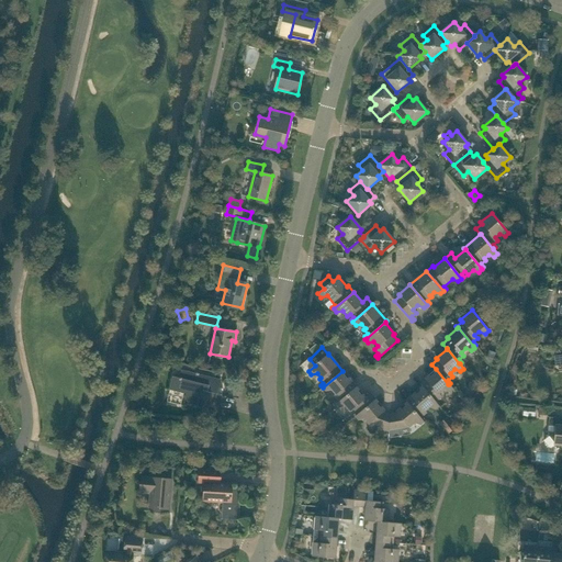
[(449,384),(448,384),(436,369),(425,379),(426,380),(420,385),(422,386),(437,405),(438,405),(439,403),(437,401),(441,397),(439,394),(444,390),(449,392),(453,389),(449,384)]
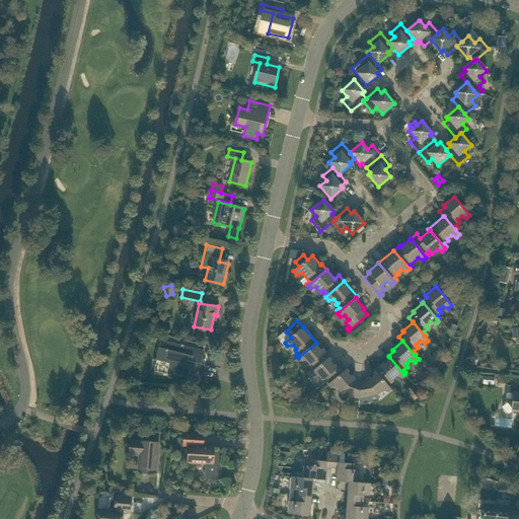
[(201,364),(204,351),(167,343),(165,349),(159,348),(157,360),(172,363),(170,372),(188,376),(188,373),(202,377),(205,365),(201,364)]
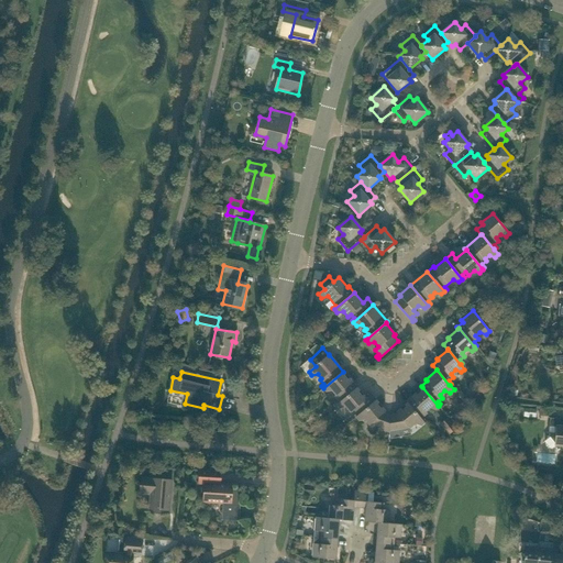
[(337,405),(357,388),(343,372),(323,388),(326,392),(332,390),(335,395),(334,396),(338,401),(335,403),(337,405)]
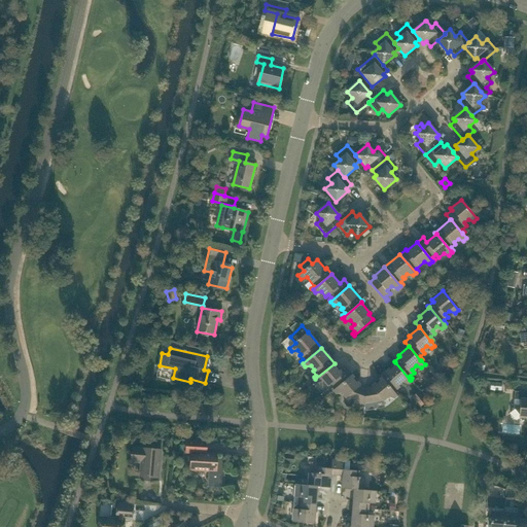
[(411,380),(410,380),(395,362),(380,376),(381,378),(381,377),(396,394),(397,393),(395,390),(400,387),(398,385),(402,382),(409,384),(412,381),(411,380)]
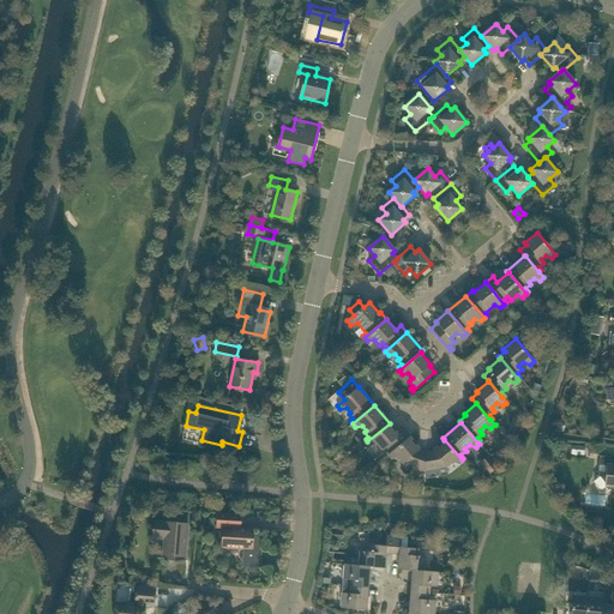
[(404,429),(399,434),(390,423),(367,441),(371,445),(378,444),(383,450),(386,446),(390,451),(386,453),(389,455),(410,437),(404,429)]
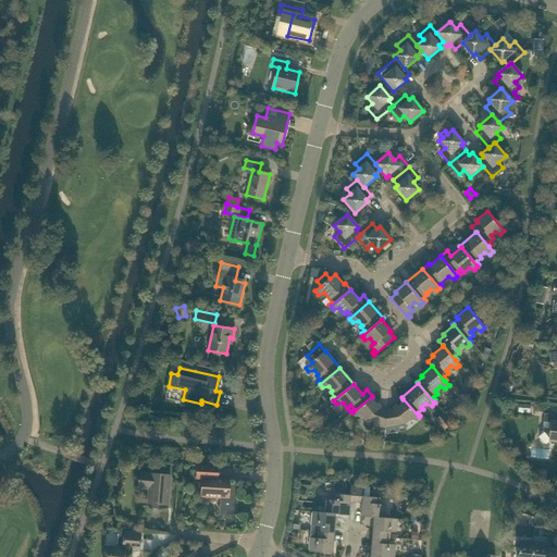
[(380,408),(382,407),(372,396),(353,412),(355,416),(361,415),(366,420),(367,419),(375,422),(374,423),(385,428),(386,410),(380,408)]
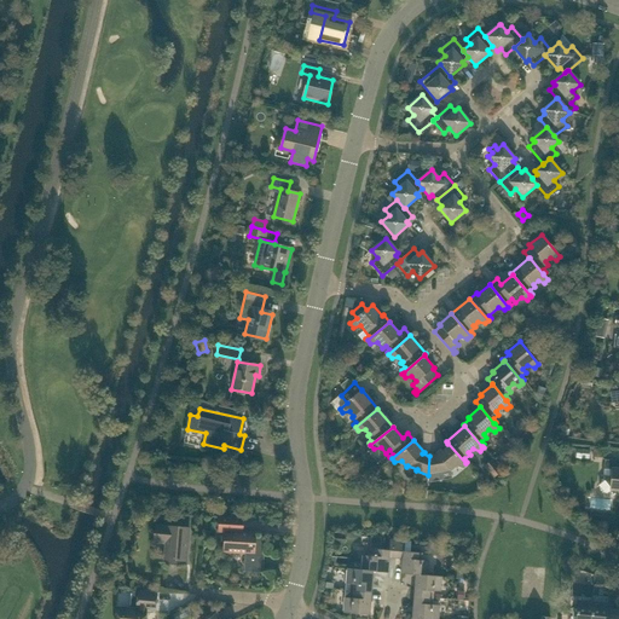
[(466,463),(447,443),(447,444),(435,453),(438,455),(429,456),(428,475),(440,473),(440,470),(449,469),(451,470),(457,466),(463,468),(467,464),(466,463)]
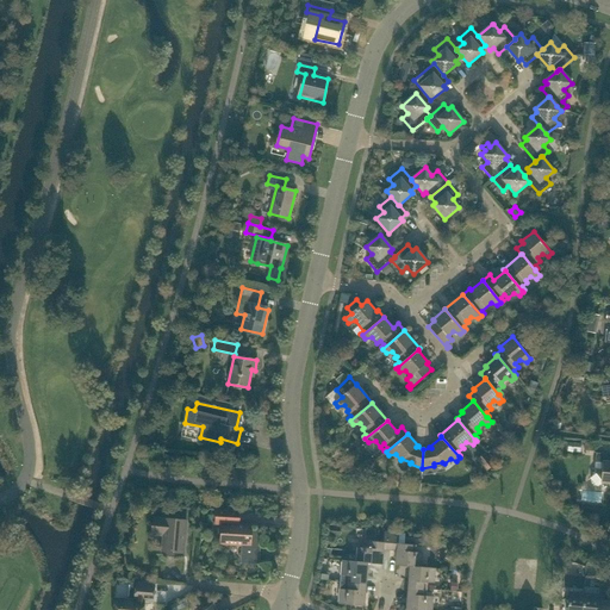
[(567,453),(580,453),(580,442),(567,442),(567,453)]
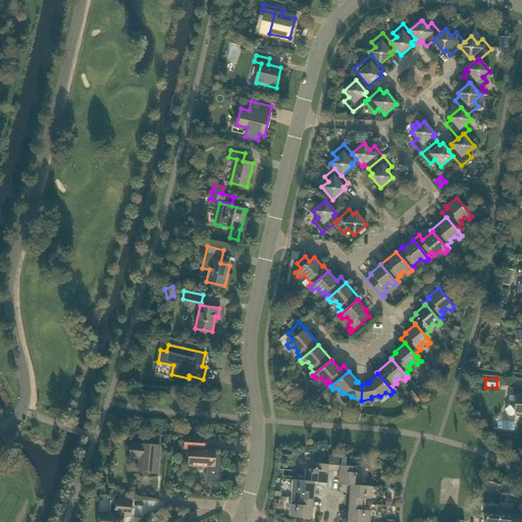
[(408,394),(416,404),(423,398),(415,387),(408,394)]
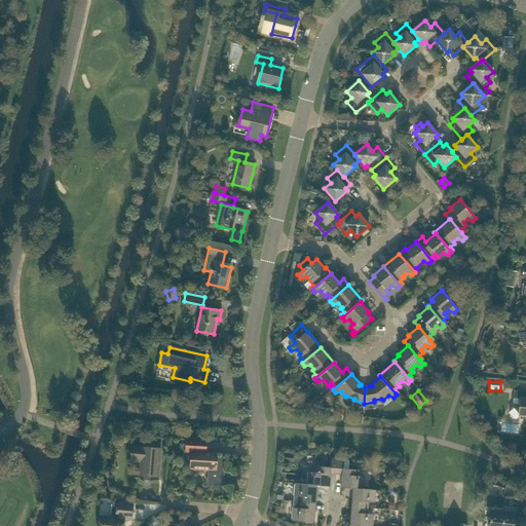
[(525,391),(514,390),(513,399),(521,400),(521,404),(513,404),(512,408),(510,412),(511,417),(515,419),(520,417),(520,415),(525,415),(525,391)]
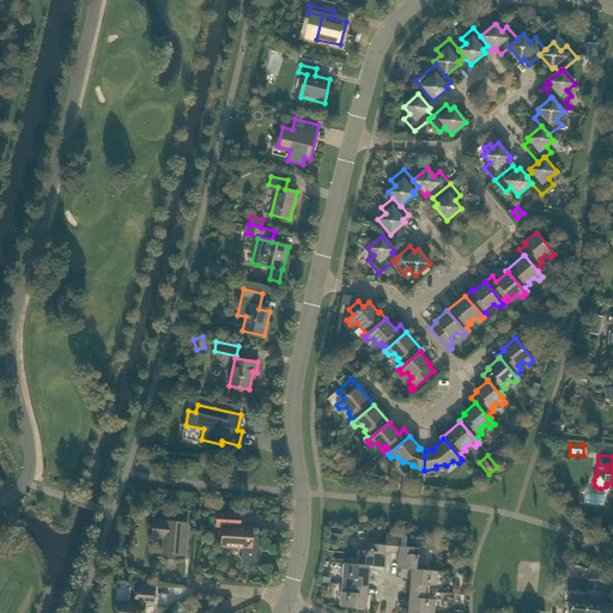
[(240,527),(241,514),(217,513),(216,527),(223,527),(222,546),(243,548),(242,566),(260,568),(262,532),(253,532),(253,528),(240,527)]
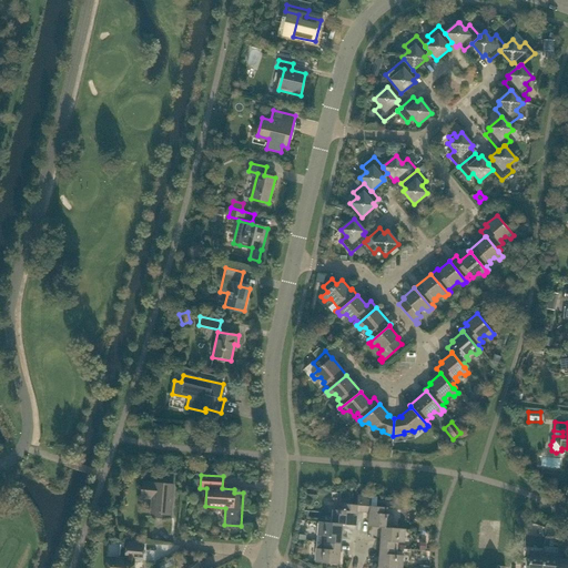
[(171,514),(173,485),(143,483),(142,497),(152,498),(151,513),(171,514)]
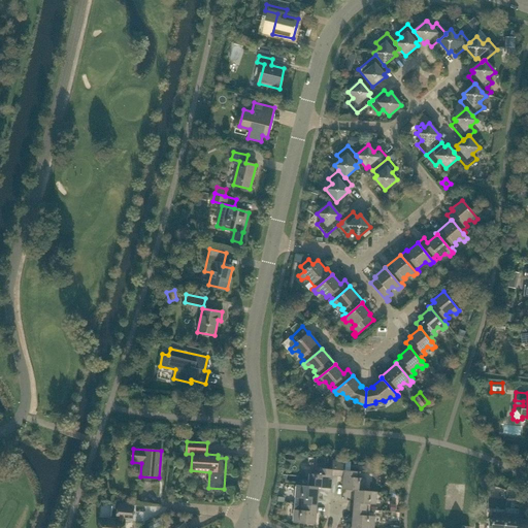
[(337,476),(339,461),(332,460),(332,469),(317,468),(316,474),(309,473),(308,486),(308,487),(319,487),(319,488),(331,489),(332,476),(337,476)]
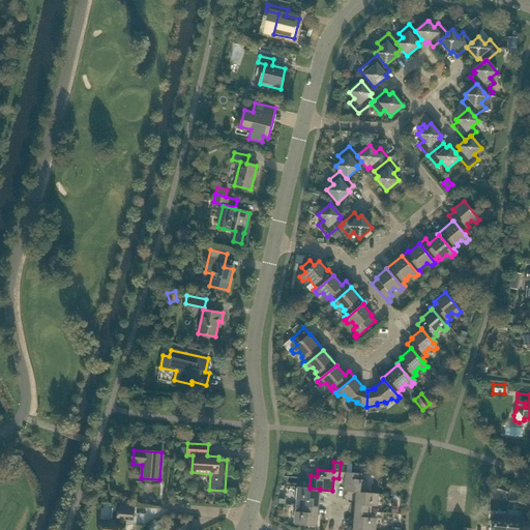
[(346,472),(347,463),(341,463),(339,478),(345,479),(344,492),(356,493),(356,492),(365,493),(366,480),(360,479),(361,473),(346,472)]
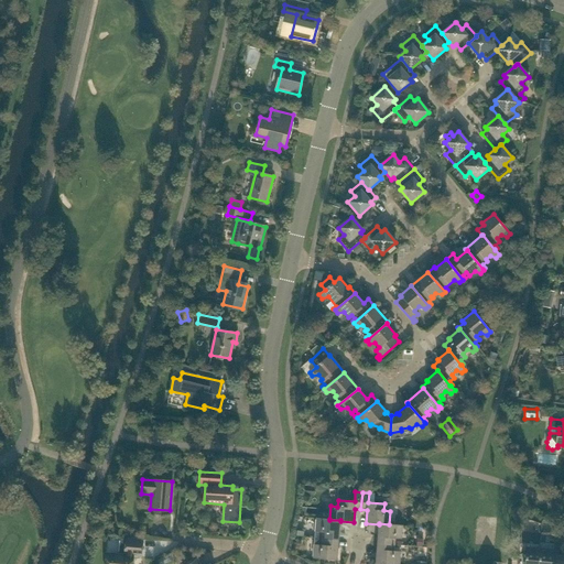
[(329,520),(329,519),(316,518),(315,538),(338,540),(339,534),(340,521),(340,520),(329,520)]
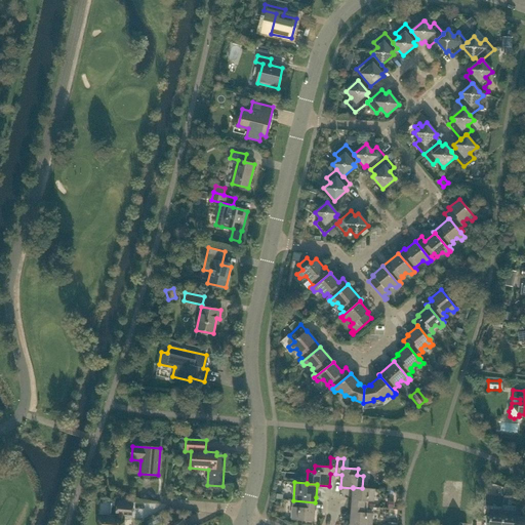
[(362,488),(353,487),(353,488),(351,506),(367,508),(367,501),(373,501),(374,489),(362,488)]
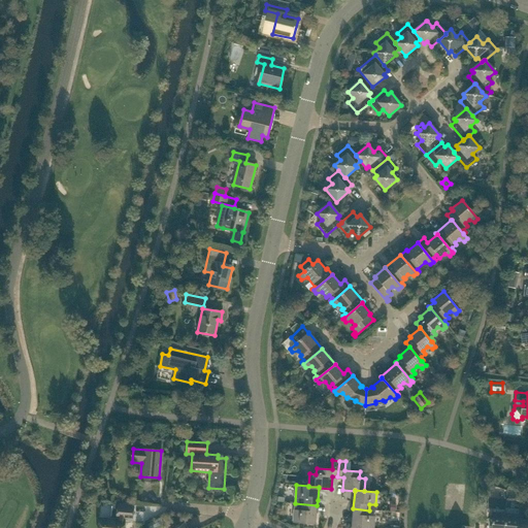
[(316,524),(317,505),(295,503),(293,523),(316,524)]
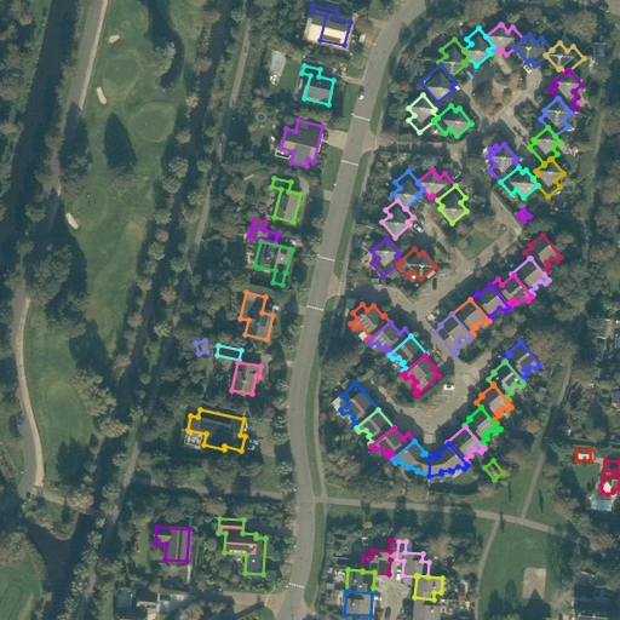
[(155,612),(156,593),(138,592),(137,592),(139,593),(138,609),(118,608),(115,619),(145,619),(147,612),(155,612)]
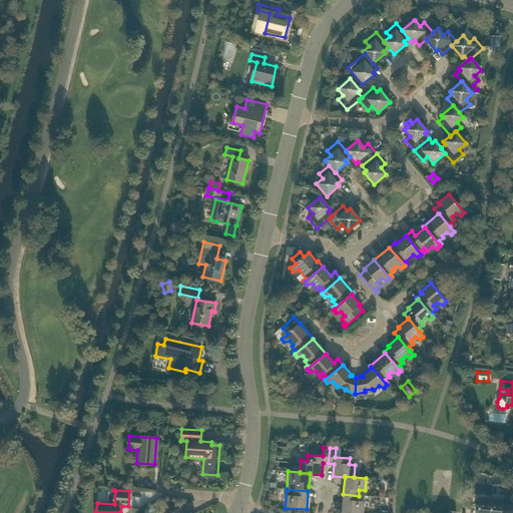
[(358,501),(359,496),(343,494),(342,512),(351,512),(363,512),(364,502),(358,501)]
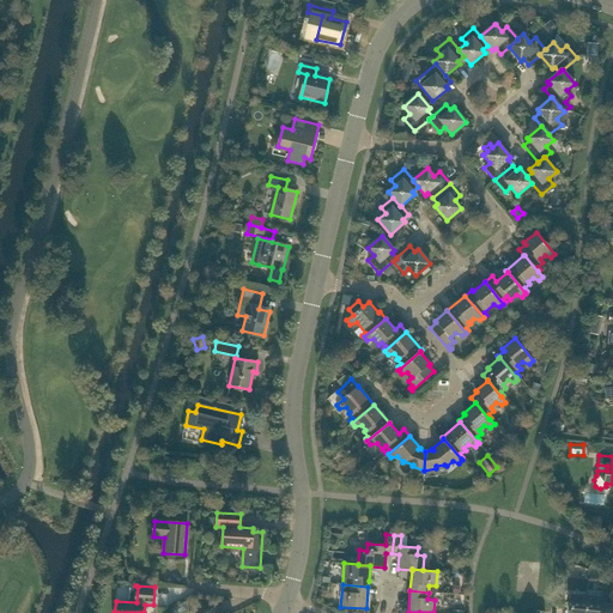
[(584,612),(587,596),(572,595),(570,612),(584,612)]
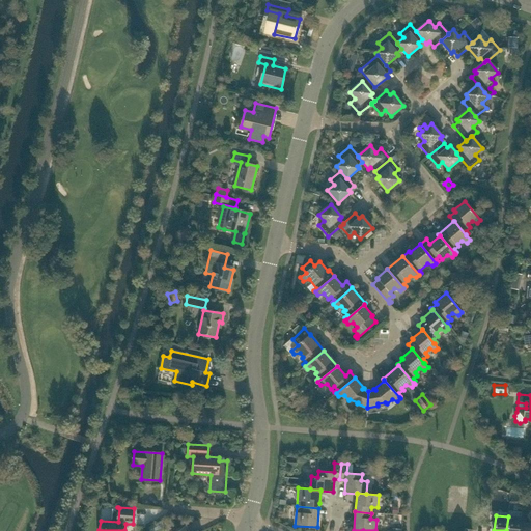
[(521,523),(521,518),(508,516),(506,530),(519,530),(521,523)]
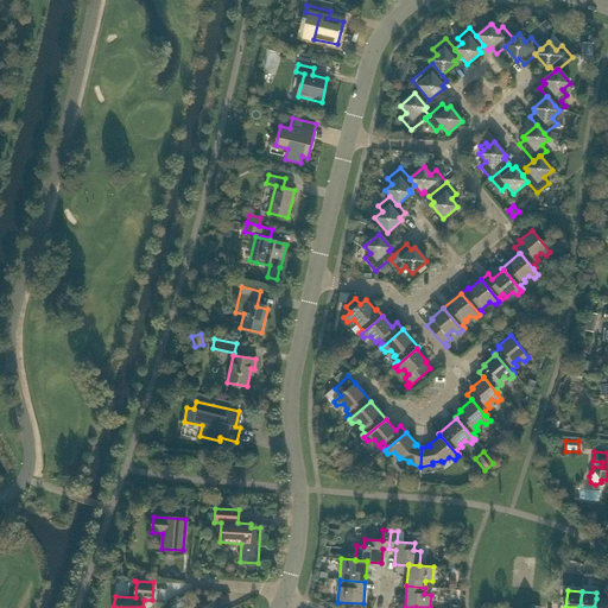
[(177,607),(189,603),(185,596),(170,603),(171,607),(177,607)]
